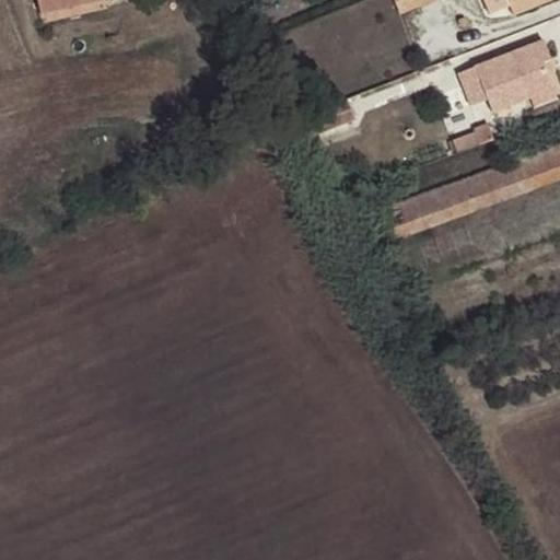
[(42,14),(82,6),(80,0),(49,0),(38,2),(42,14)]
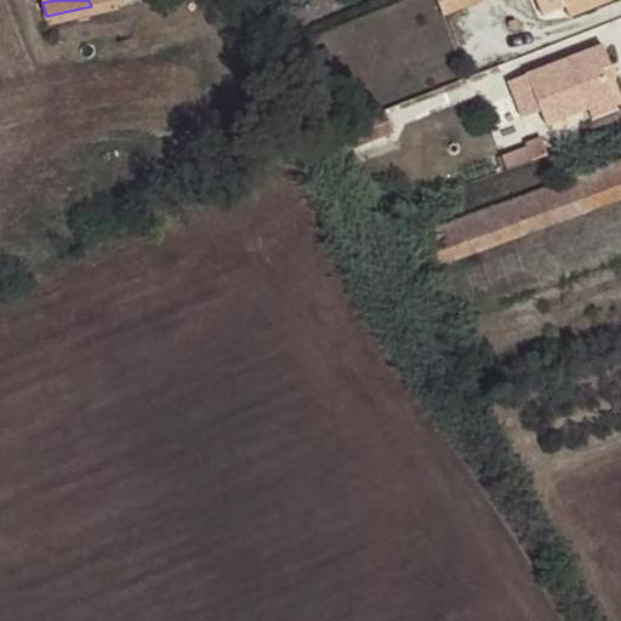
[(465,7),(461,0),(438,0),(445,17),(465,7)]
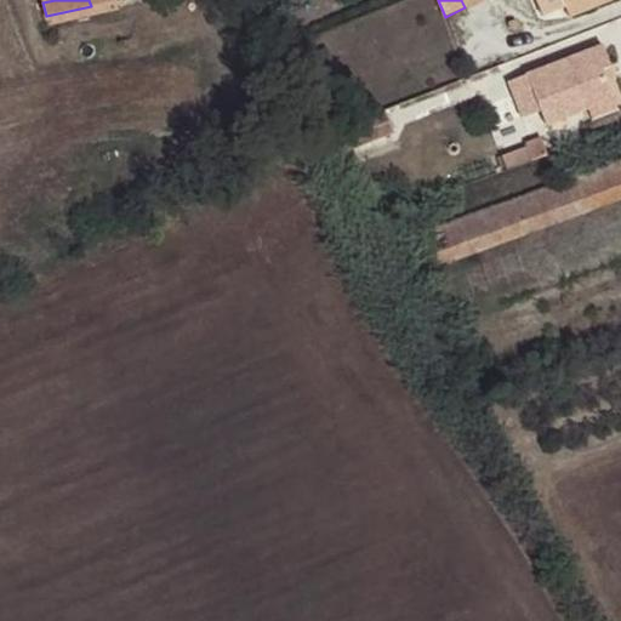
[(564,7),(581,0),(537,0),(545,15),(564,7)]
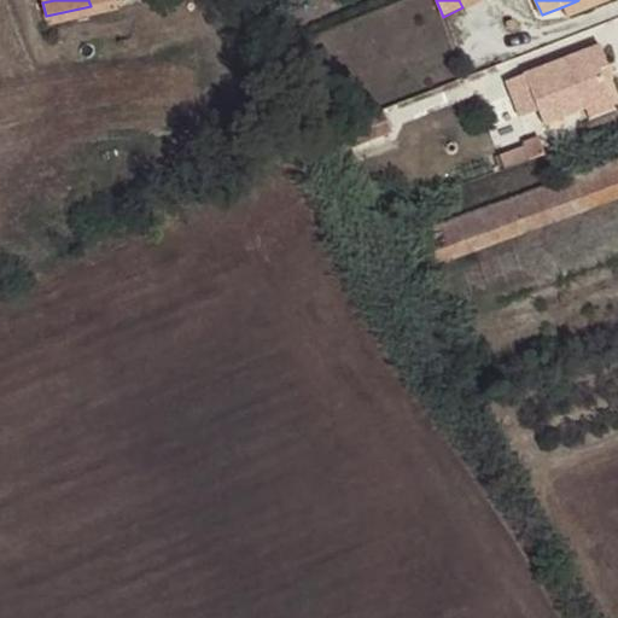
[(611,0),(578,0),(561,7),(566,18),(611,0)]
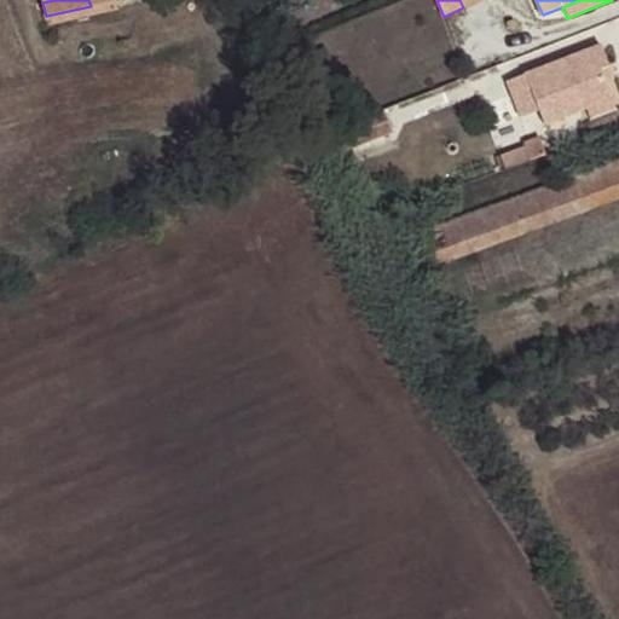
[(601,70),(609,67),(601,46),(507,82),(521,119),(539,111),(544,125),(586,109),(612,99),(606,84),(601,70)]
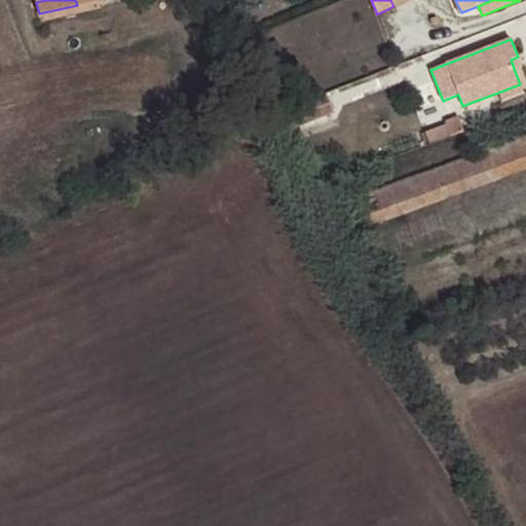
[(522,68),(518,57),(511,60),(515,71),(522,68)]
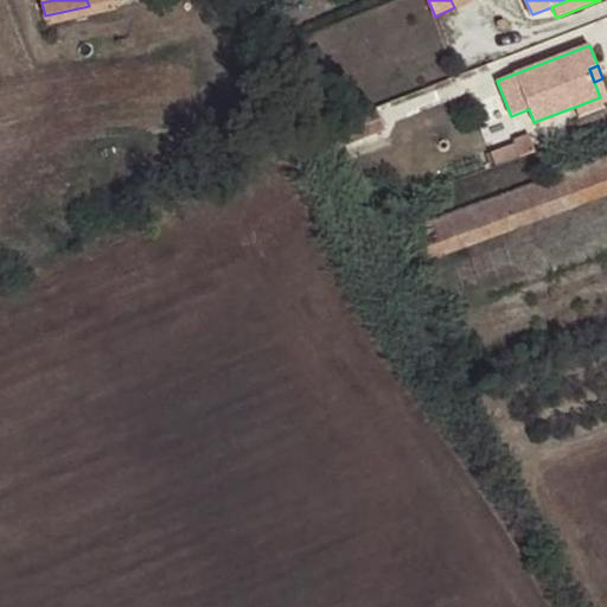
[(600,97),(575,107),(579,117),(605,107),(600,97)]
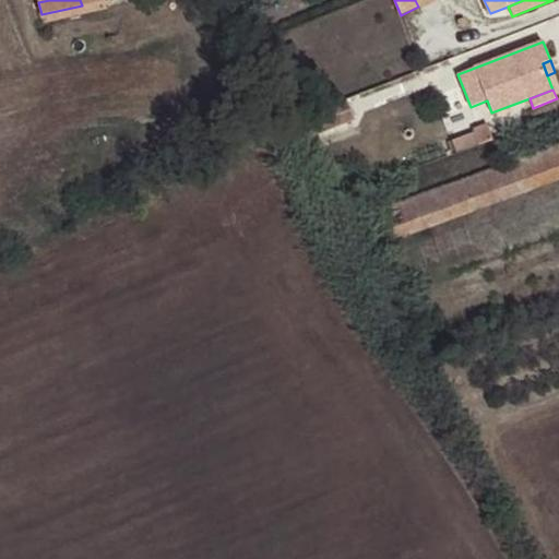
[(347,99),(301,118),(310,137),(355,119),(347,99)]
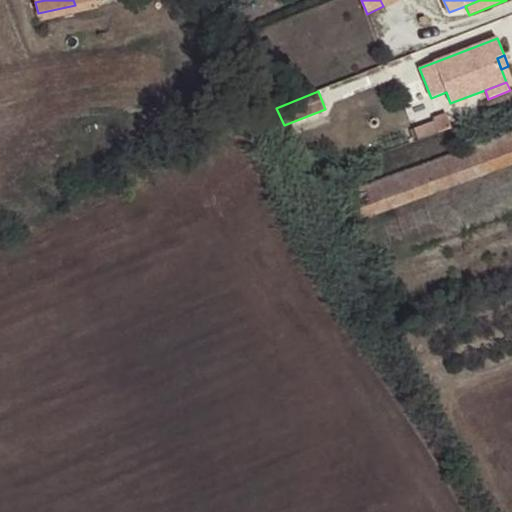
[(439,133),(451,129),(446,114),(433,118),(435,122),(439,133)]
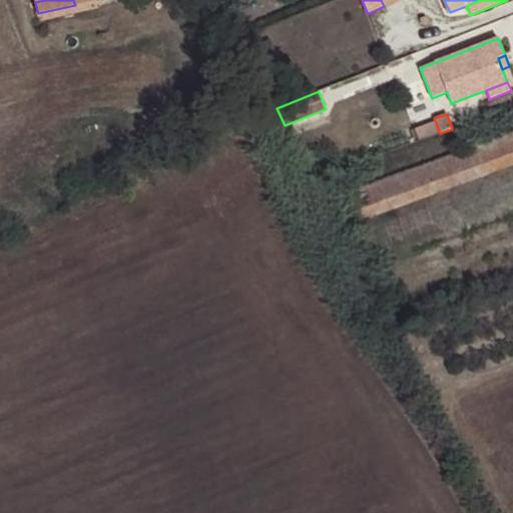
[(415,130),(419,141),(439,133),(440,133),(436,122),(415,130)]
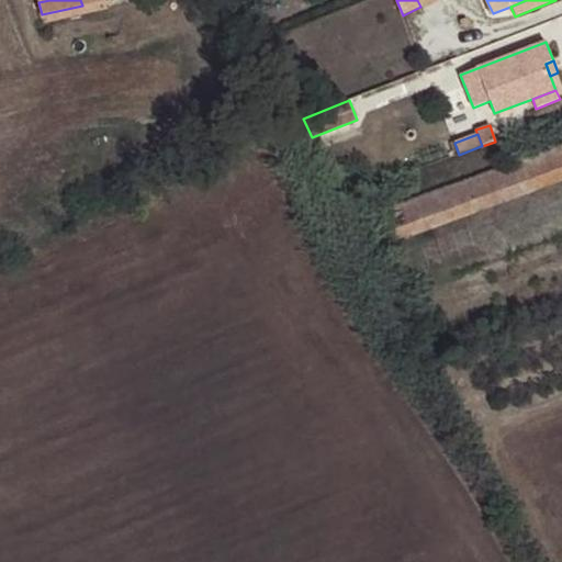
[(561,146),(385,213),(395,243),(561,180),(561,146)]
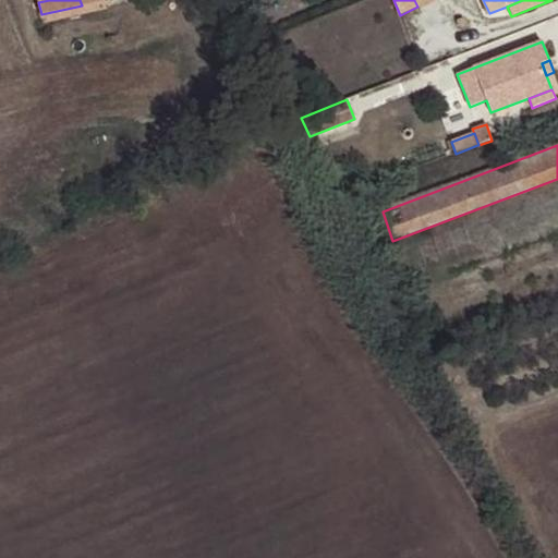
All buildings are outlined.
